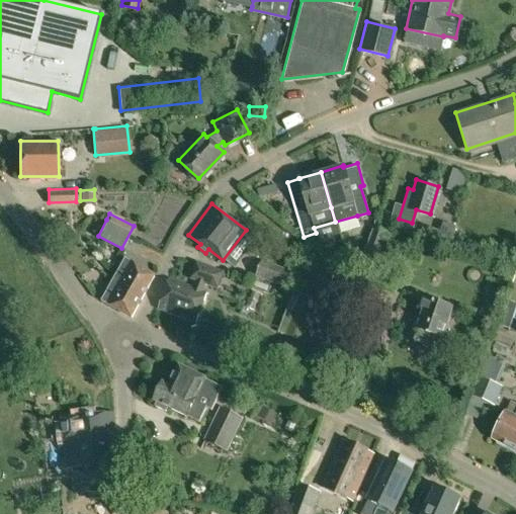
[(417,238),(448,247),(454,223),(440,220),(438,228),(421,223),(417,238)]
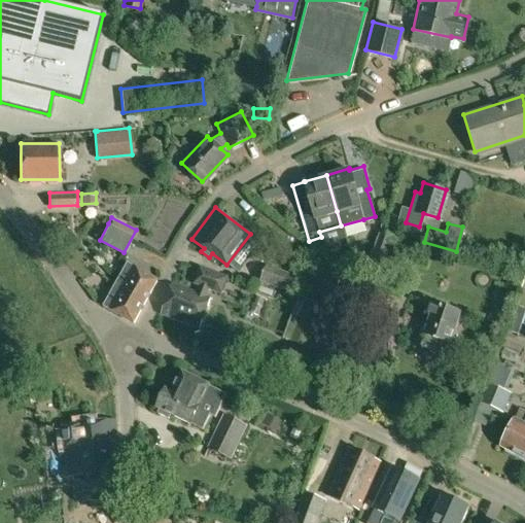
[(391,250),(396,236),(393,235),(393,234),(379,229),(365,267),(379,272),(387,249),(391,250)]
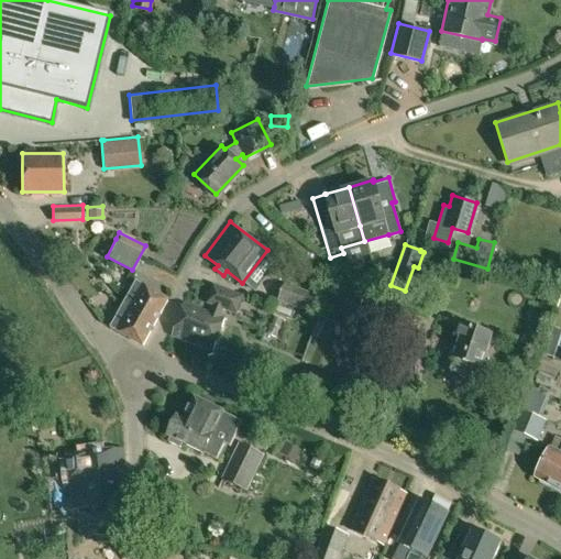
[(371,270),(358,276),(367,286),(376,282),(371,270)]
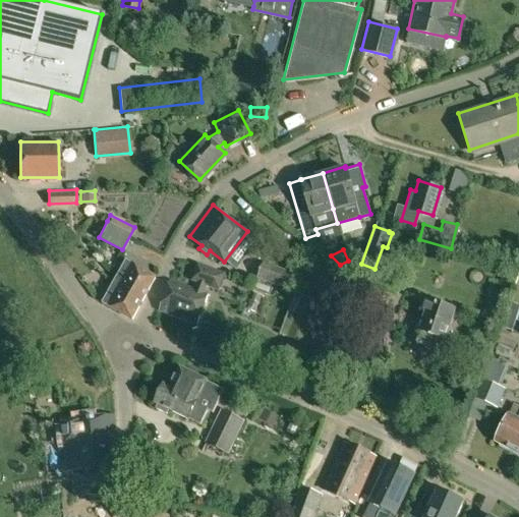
[(101,300),(115,308),(139,266),(124,257),(101,300)]
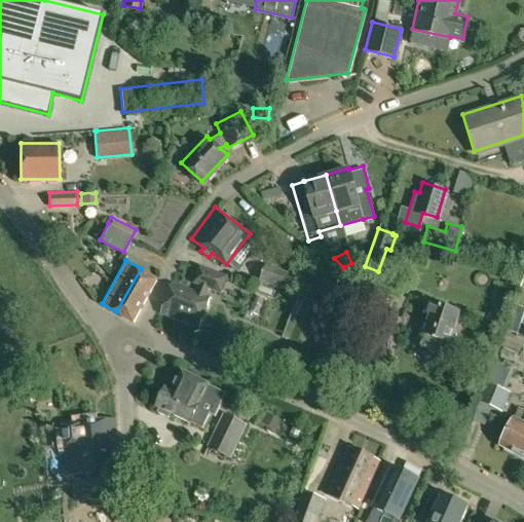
[(264,262),(258,278),(292,291),(298,274),(264,262)]
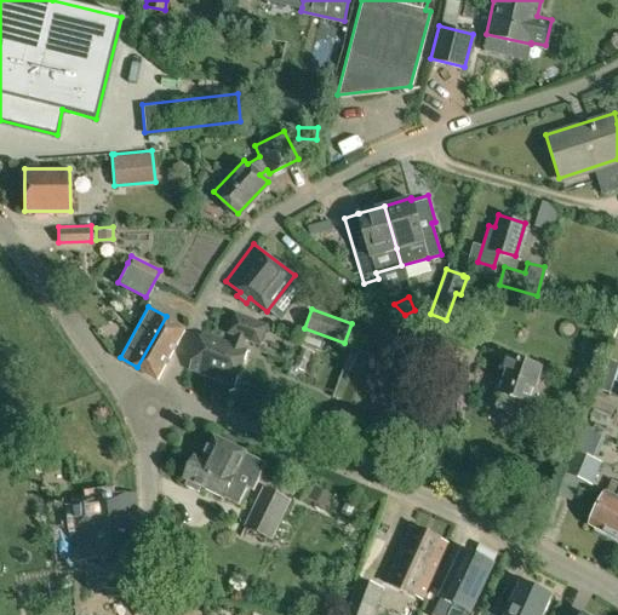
[(245,348),(244,346),(245,343),(242,342),(244,338),(259,344),(267,322),(233,310),(225,331),(230,333),(227,340),(201,331),(188,366),(233,383),(245,348)]
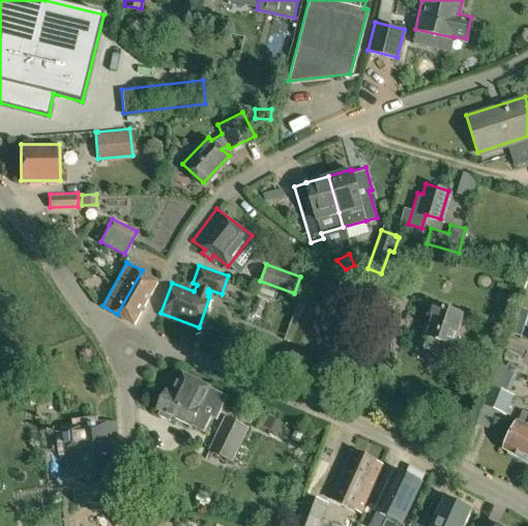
[(156,280),(156,279),(142,270),(117,314),(133,322),(156,280)]
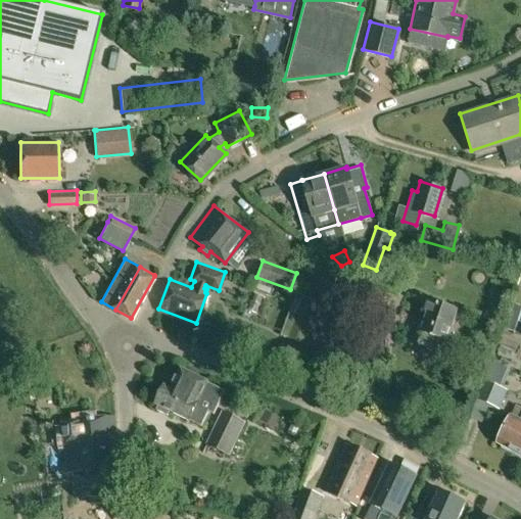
[(445,339),(446,338),(447,338),(452,337),(454,331),(450,327),(456,310),(425,299),(421,310),(427,312),(417,341),(441,349),(445,339)]
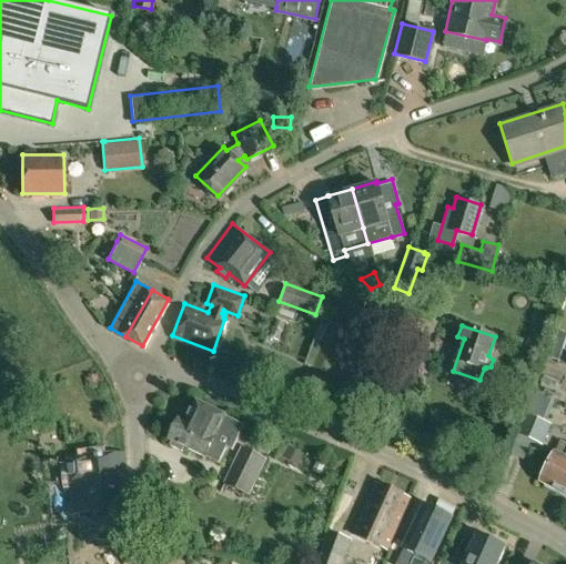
[(339,345),(322,339),(312,364),(330,370),(339,345)]
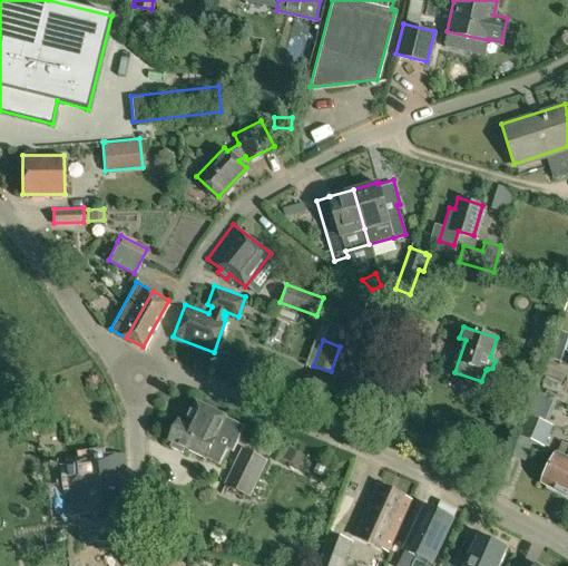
[(336,376),(353,381),(359,366),(343,358),(336,376)]
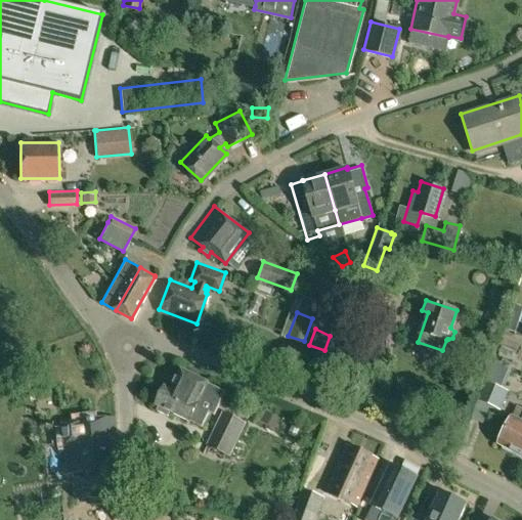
[(507,376),(504,375),(507,367),(512,370),(515,361),(501,356),(499,359),(495,357),(493,361),(490,359),(483,379),(482,379),(475,398),(499,408),(507,389),(498,386),(501,382),(504,383),(507,376)]
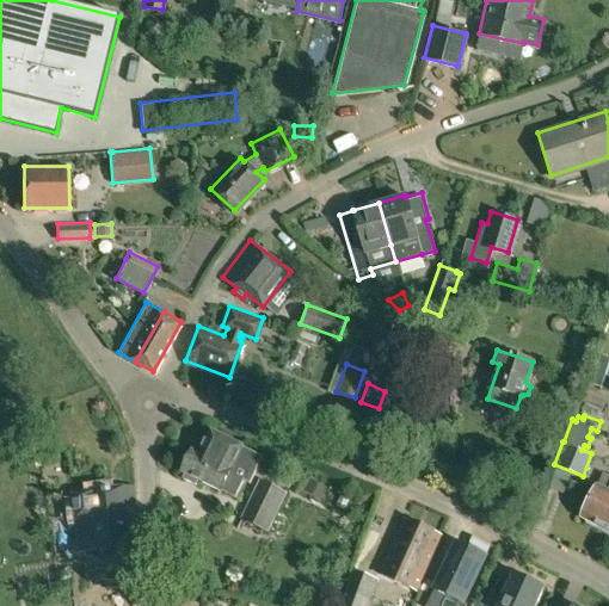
[(194,481),(196,477),(221,489),(221,488),(233,494),(241,477),(247,481),(260,455),(241,445),(241,444),(209,428),(197,452),(190,450),(180,469),(184,471),(182,475),(194,481)]
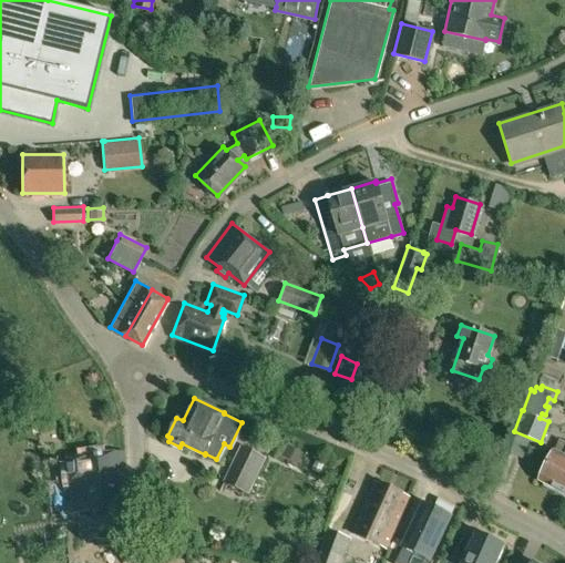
[(553,485),(558,489),(564,476),(564,439),(558,437),(552,448),(553,449),(537,478),(542,480),(543,484),(548,487),(553,485)]
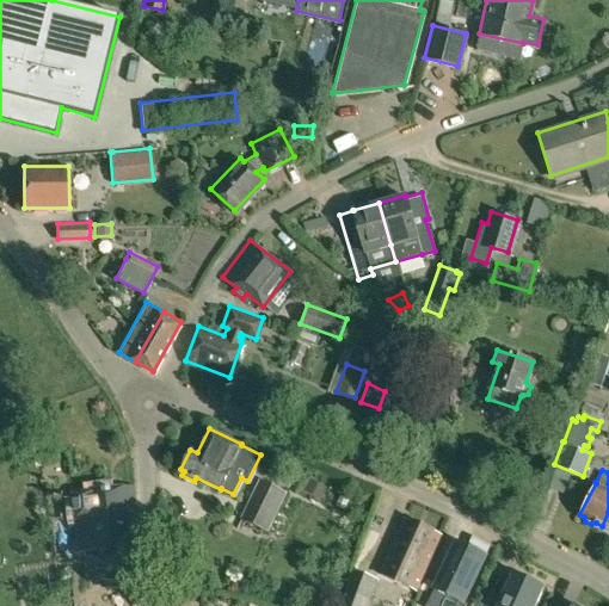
[(239,517),(266,530),(285,489),(258,476),(239,517)]
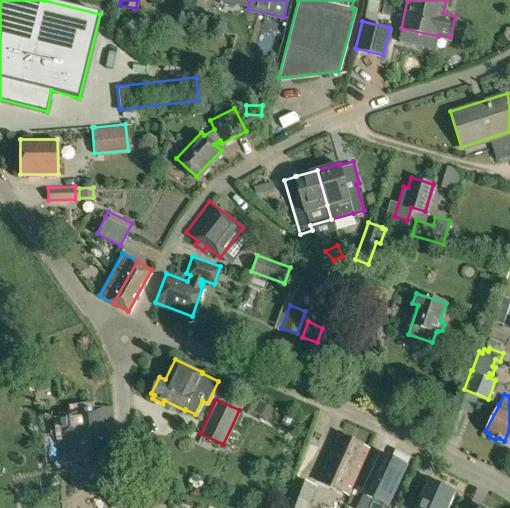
[(110,420),(112,420),(110,406),(60,412),(65,459),(114,453),(110,420)]
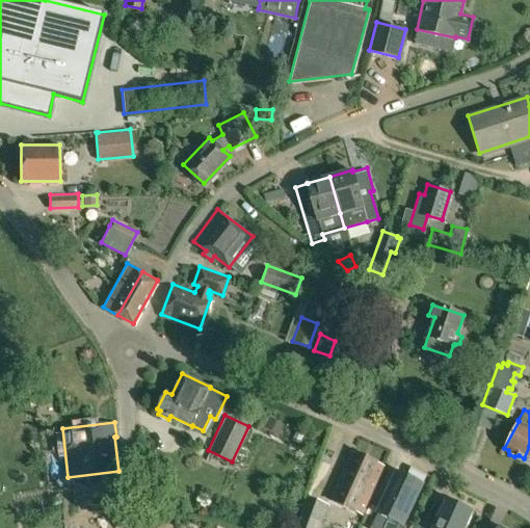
[(359,511),(365,498),(380,464),(352,451),(330,499),(359,511)]
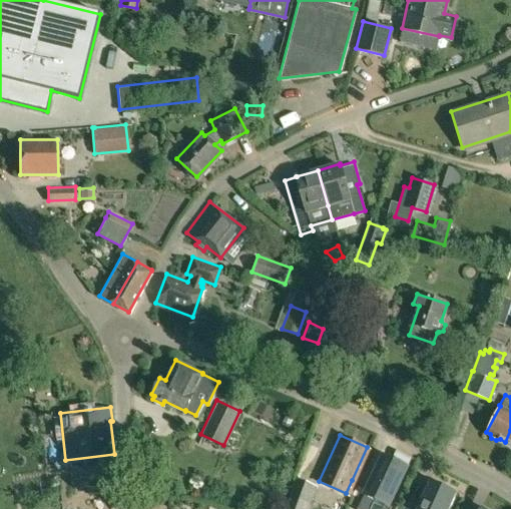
[(364,493),(387,504),(405,465),(382,454),(364,493)]
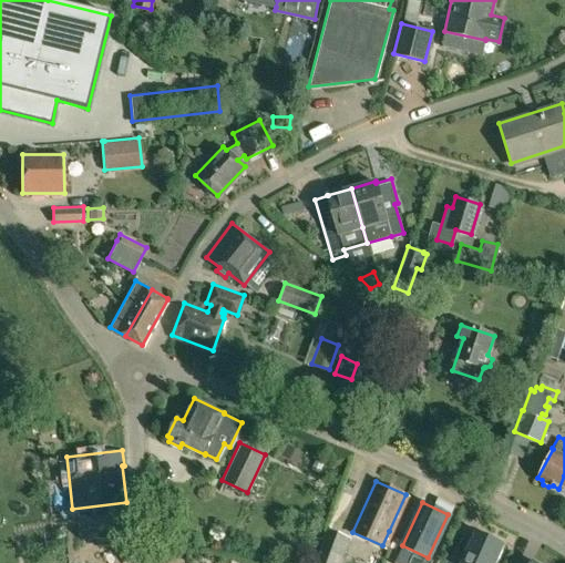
[(312,562),(338,562),(349,536),(326,528),(312,562)]
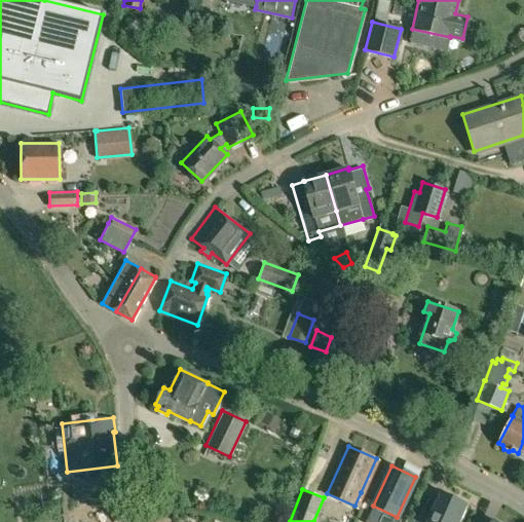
[(441,493),(427,521),(457,521),(466,505),(441,493)]
